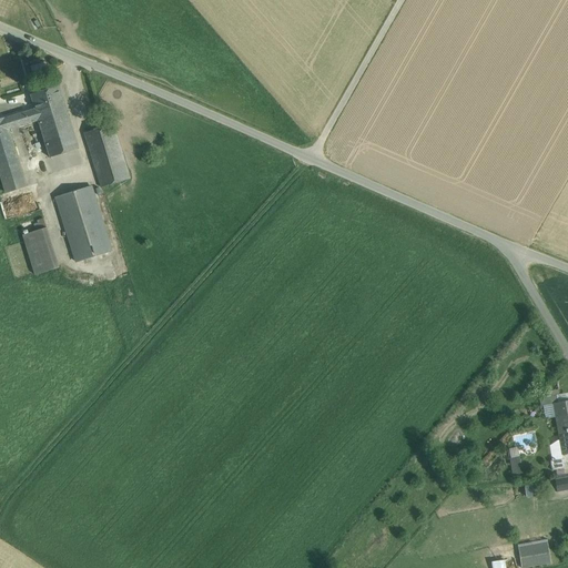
[(59,87),(30,95),(34,109),(38,121),(39,122),(67,113),(59,87)]
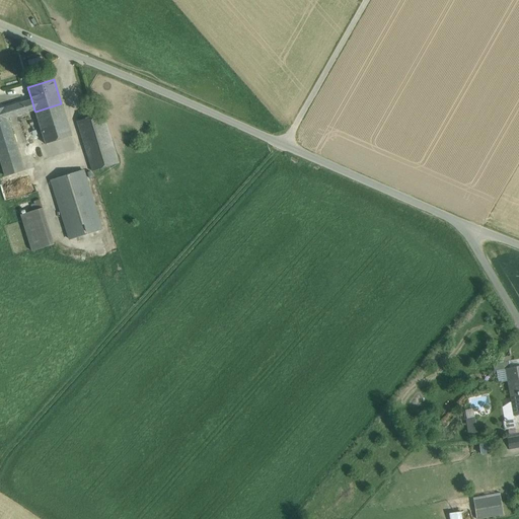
[(4,108),(3,108),(6,119),(7,119),(34,110),(31,99),(4,108)]
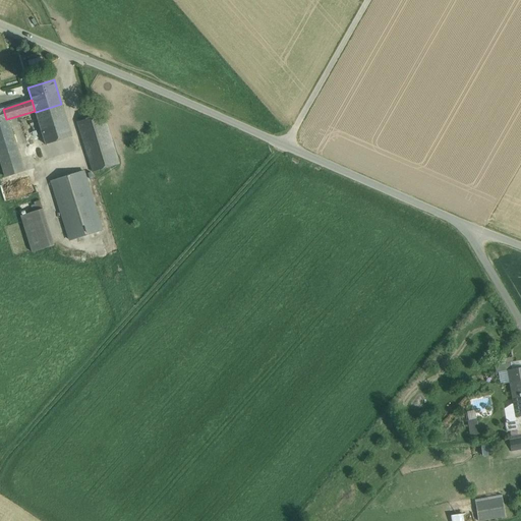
[(61,104),(36,112),(35,111),(45,145),(71,136),(61,104)]
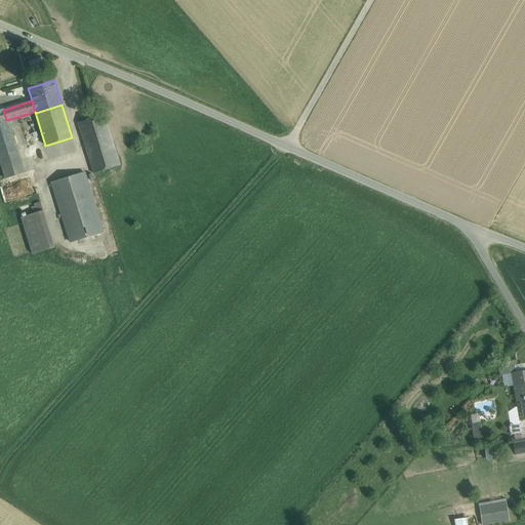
[(4,109),(0,110),(0,161),(5,178),(24,173),(7,120),(6,120),(3,110),(4,110),(4,109)]
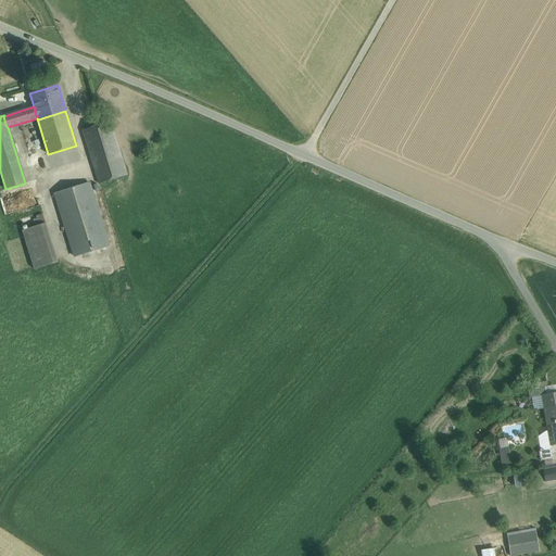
[(111,122),(83,130),(99,184),(127,175),(111,122)]
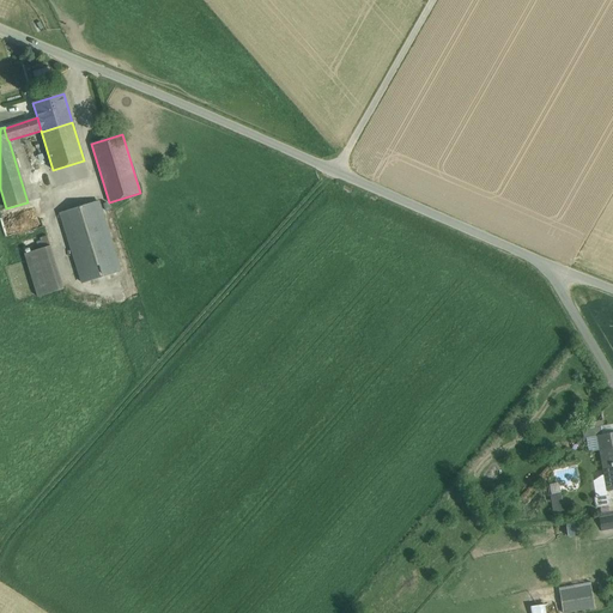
[(98,201),(60,213),(82,284),(120,272),(98,201)]
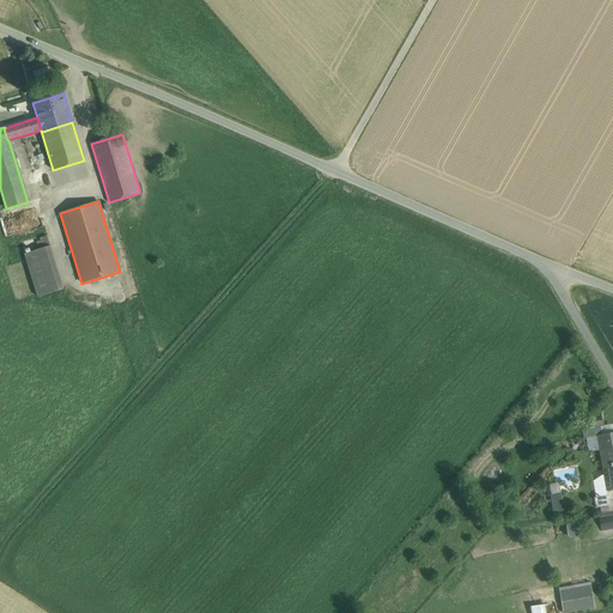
[(47,236),(40,238),(43,248),(49,247),(47,236)]
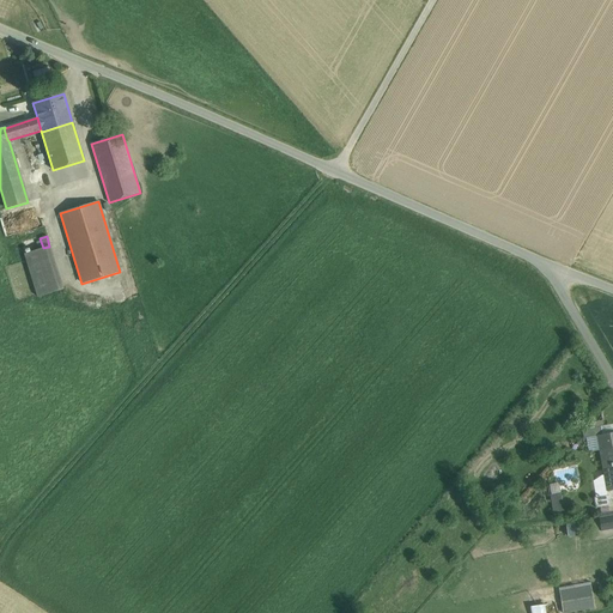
[(43,248),(24,254),(37,297),(64,289),(49,247),(43,248)]
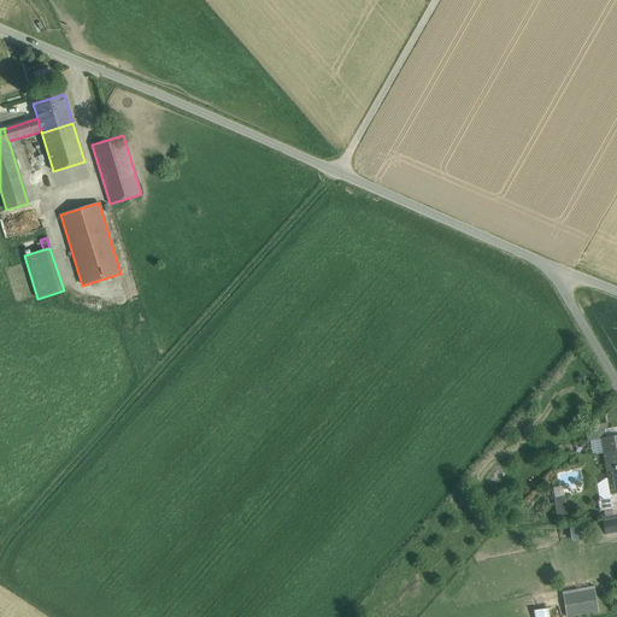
[(616,433),(616,428),(604,429),(606,438),(616,435),(616,433)]
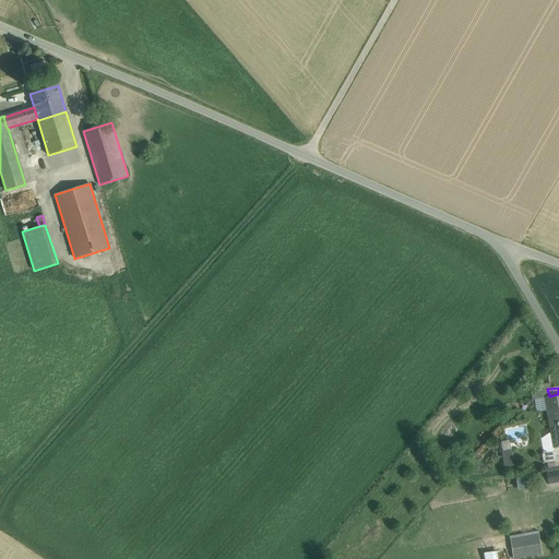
[(547,389),(531,392),(532,400),(544,397),(549,396),(547,389)]
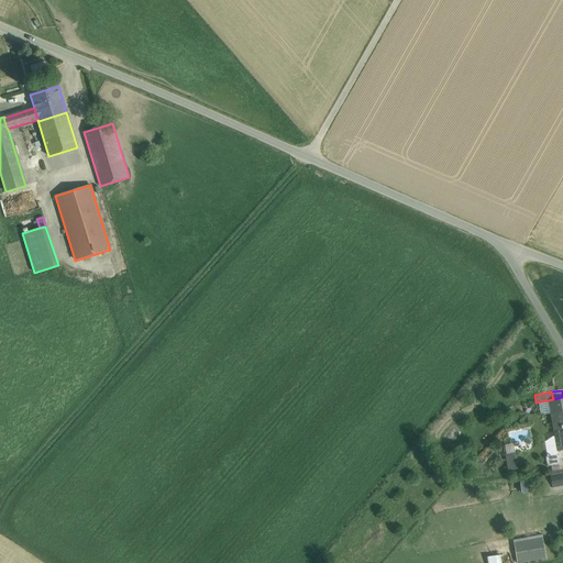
[(562,397),(553,399),(548,400),(554,437),(556,451),(562,450),(562,397)]
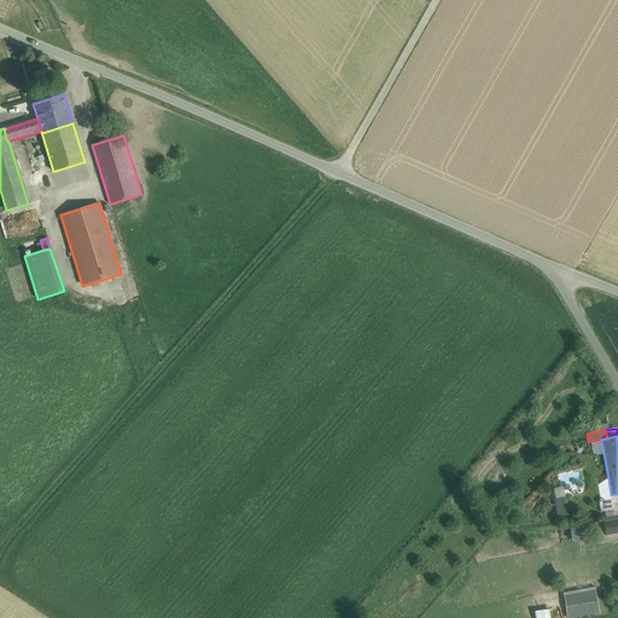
[(606,479),(598,485),(600,496),(601,496),(602,501),(612,499),(611,495),(608,479),(606,479)]
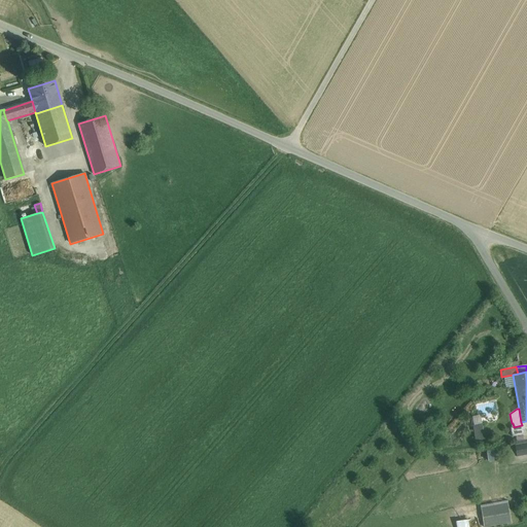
[(482,424),(472,426),(476,441),(485,440),(482,424)]
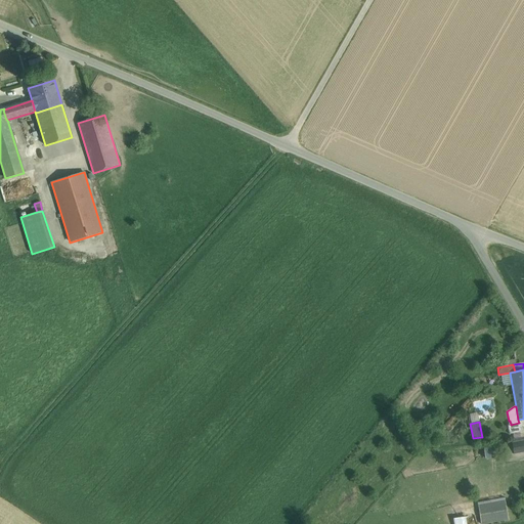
[(511,425),(508,425),(509,434),(521,432),(520,423),(511,425)]
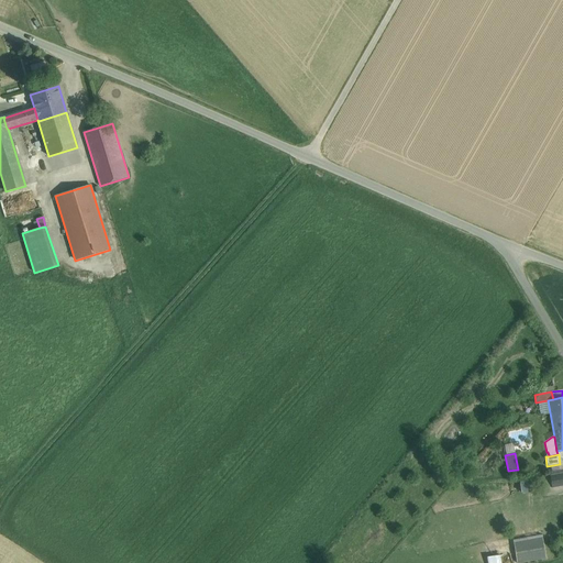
[(562,473),(550,475),(552,488),(562,486),(562,473)]
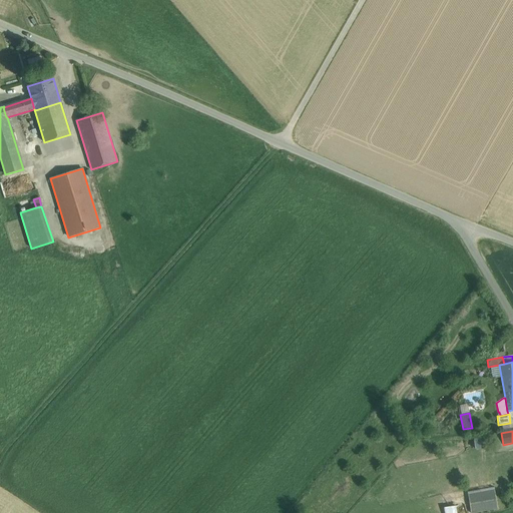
[(486,448),(484,436),(473,438),(475,450),(486,448)]
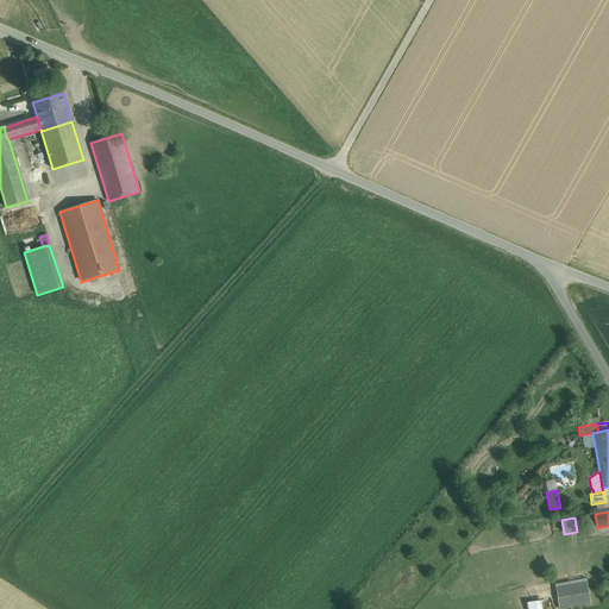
[(588,583),(556,589),(558,608),(559,608),(590,603),(588,583)]
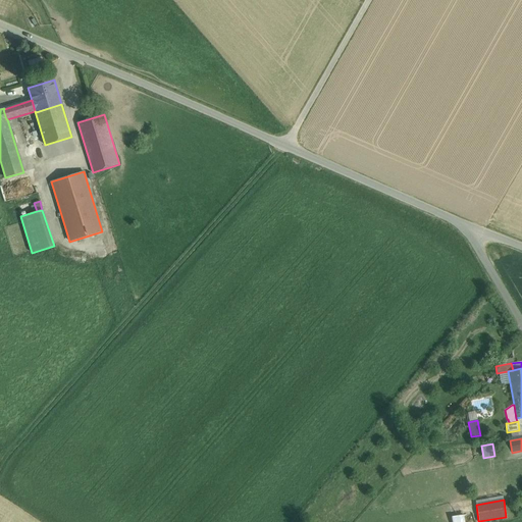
All buildings are outlined.
